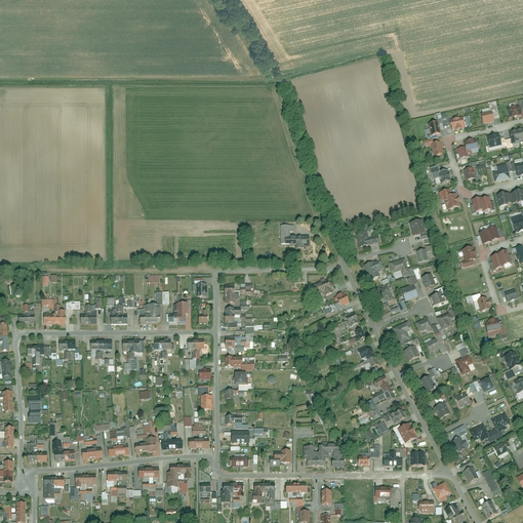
[(519,105),(507,107),(509,116),(521,114),(519,105)]
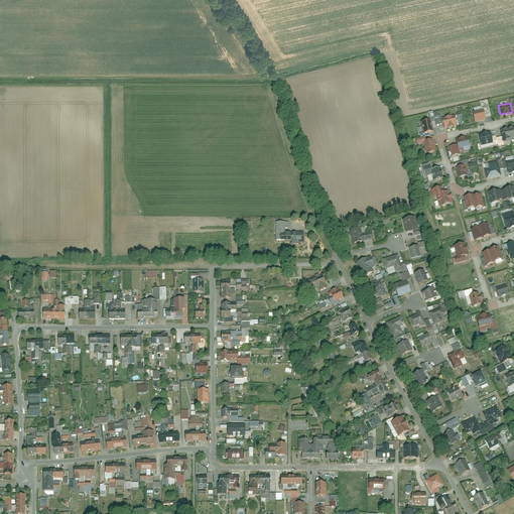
[(483,107),(471,110),(474,121),(486,118),(483,107)]
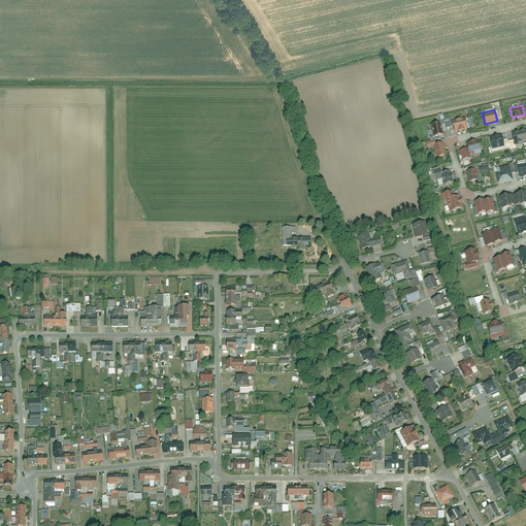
[(465,117),(452,119),(454,130),(467,127),(465,117)]
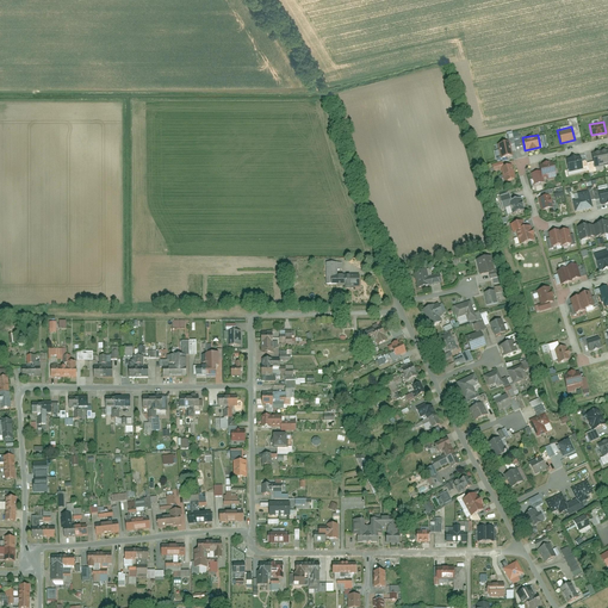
[(515,154),(512,138),(497,142),(502,157),(515,154)]
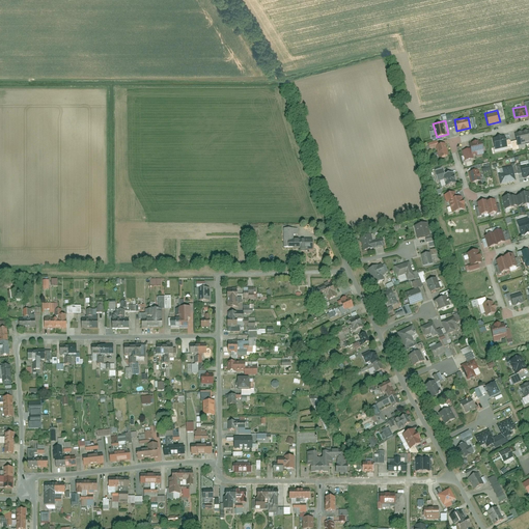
[(525,142),(522,130),(514,132),(518,143),(525,142)]
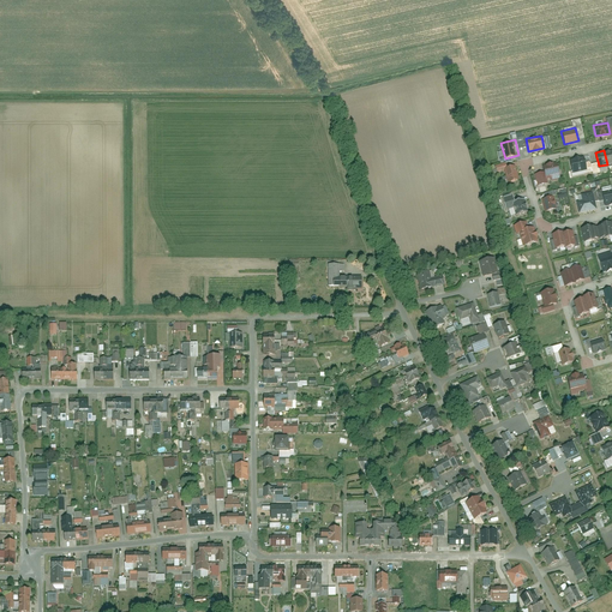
[(585,155),(569,159),(573,172),(587,168),(585,155)]
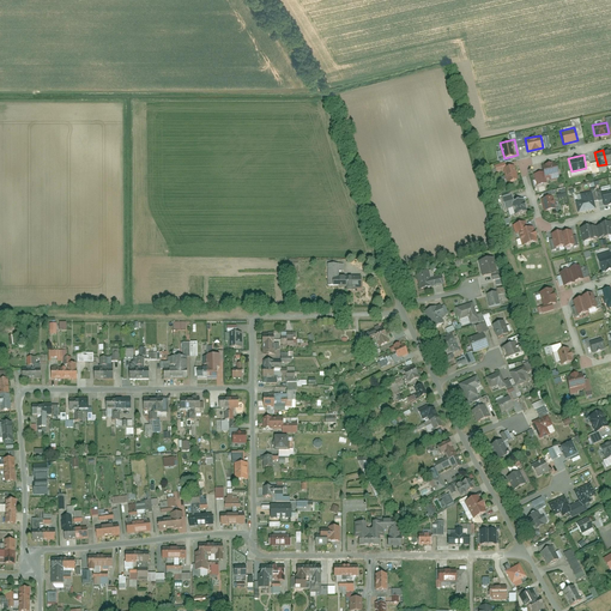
[(556,161),(540,164),(544,177),(558,174),(556,161)]
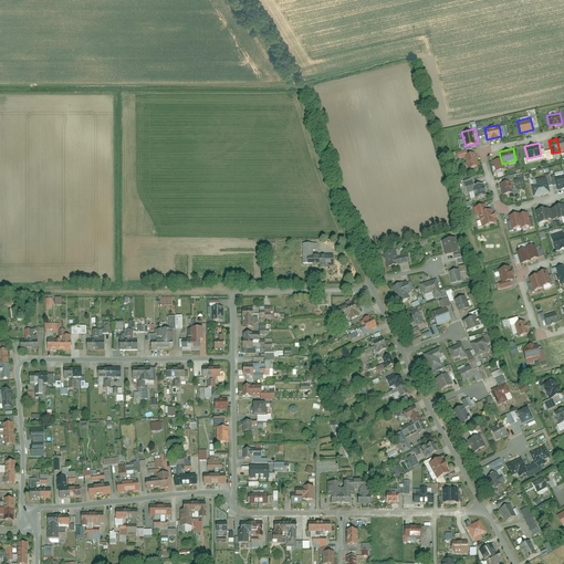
[(467,168),(479,165),(473,150),(462,154),(467,168)]
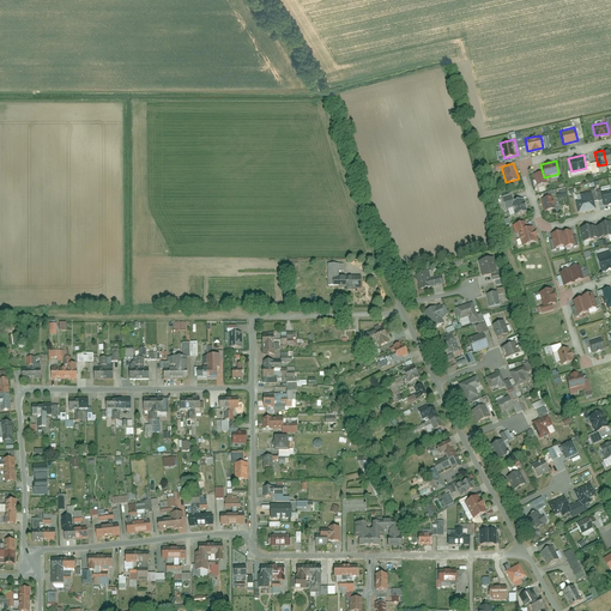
[(567,187),(562,188),(563,192),(558,193),(560,197),(569,194),(567,187)]
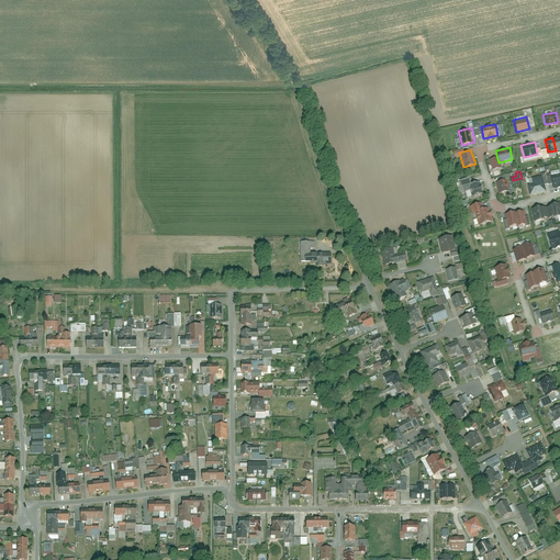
[(559,172),(550,174),(553,188),(559,187),(559,172)]
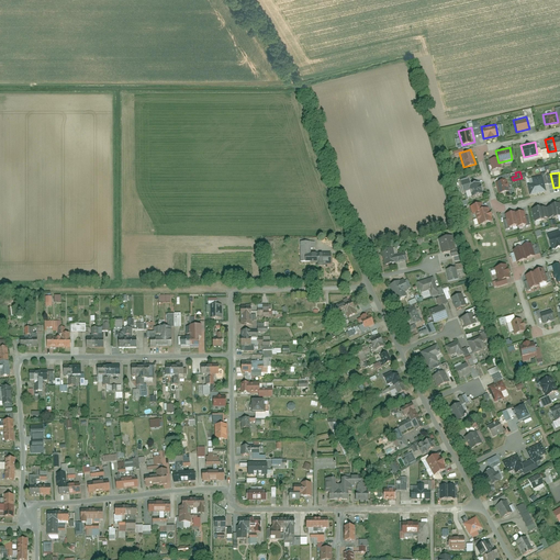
[(546,190),(542,174),(532,176),(533,181),(526,182),(529,193),(546,190)]
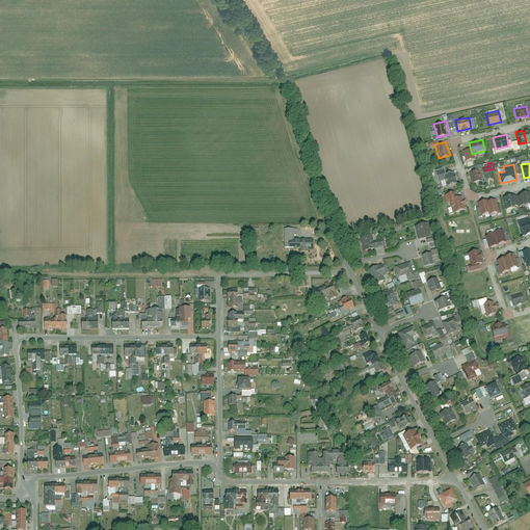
[(483,179),(480,167),(469,170),(472,182),(483,179)]
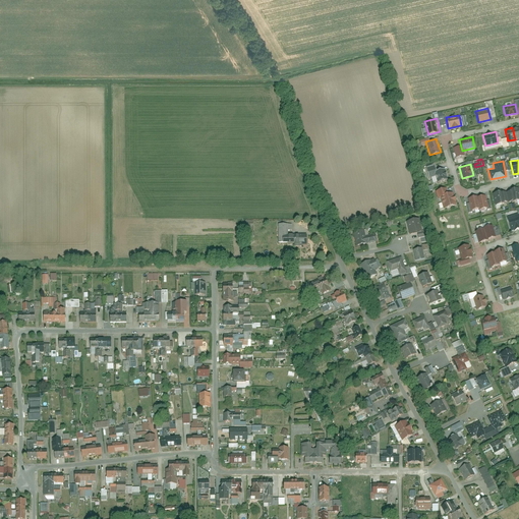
[(439,181),(448,178),(444,166),(435,170),(439,181)]
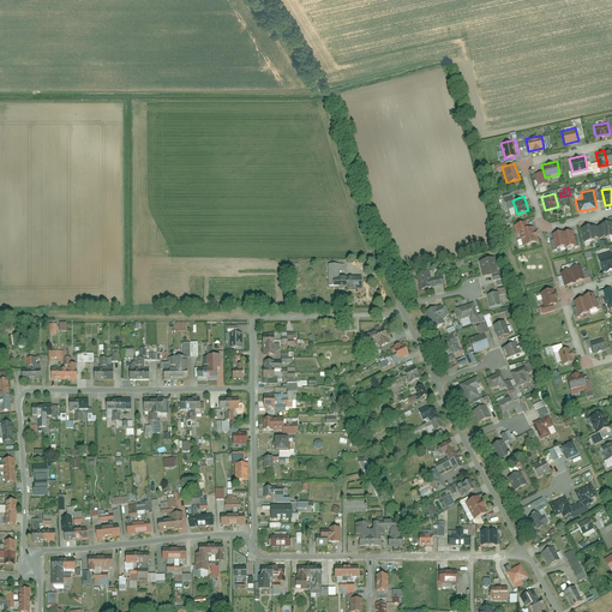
[(609,233),(605,220),(592,223),(595,237),(609,233)]
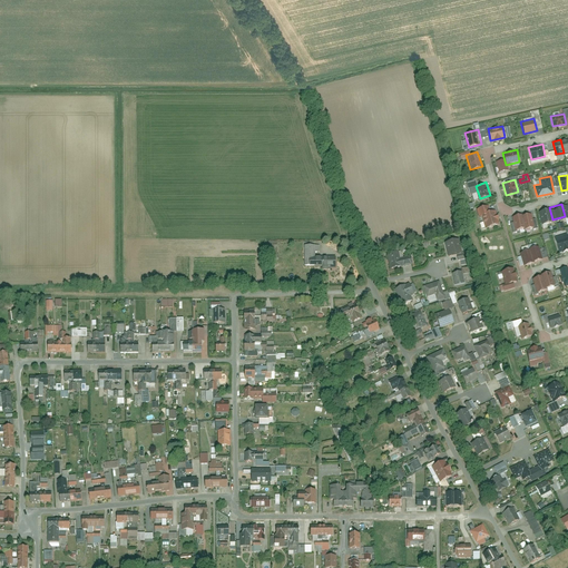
[(552,219),(549,207),(538,209),(540,223),(552,219)]
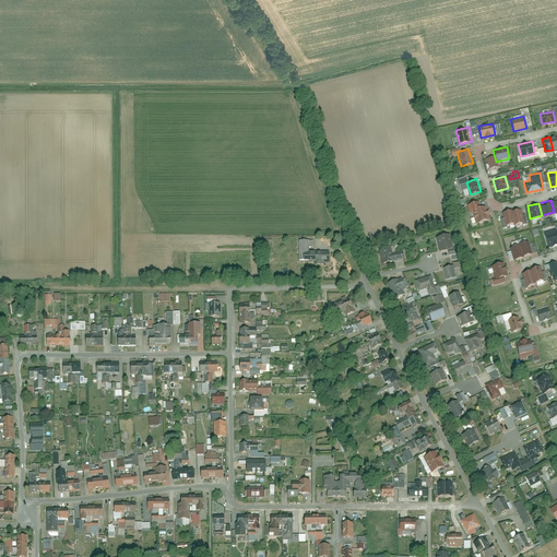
[(489,218),(485,204),(471,209),(475,222),(489,218)]
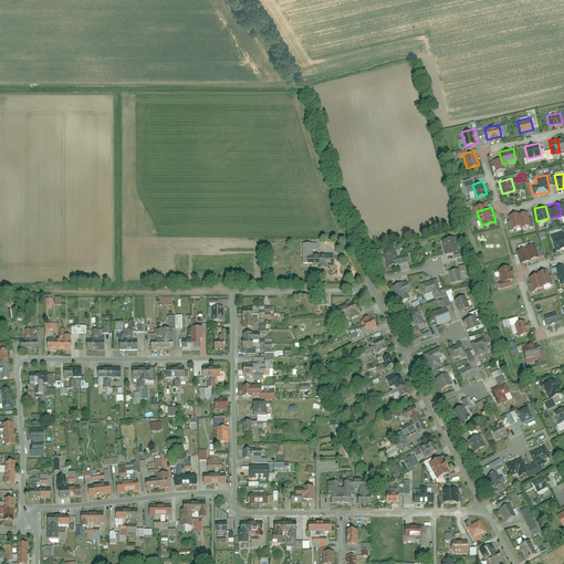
[(531,225),(526,210),(520,212),(519,210),(508,213),(511,227),(523,225),(523,227),(531,225)]
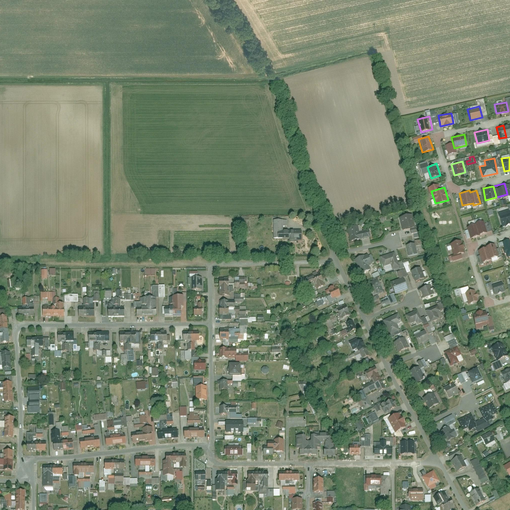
[(499,214),(496,215),(499,225),(509,222),(509,214),(507,207),(498,210),(499,214)]
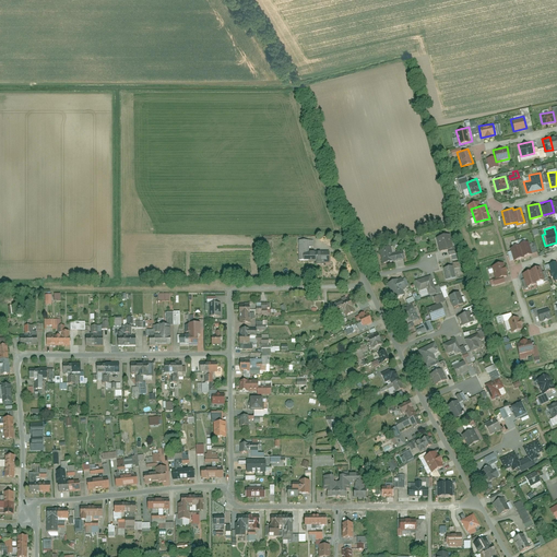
[(451,233),(436,236),(439,249),(454,246),(451,233)]
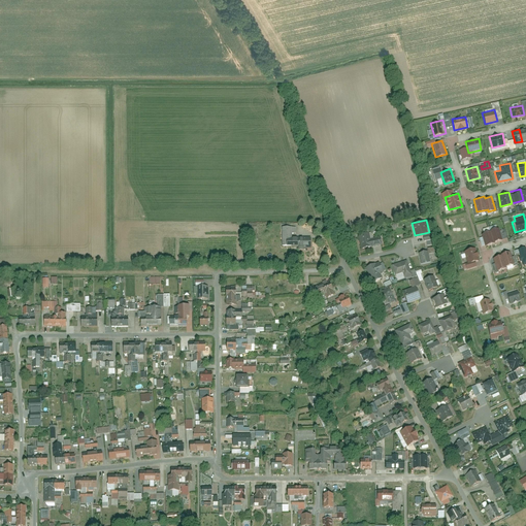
[(259,237),(259,222),(251,222),(251,238),(259,237)]
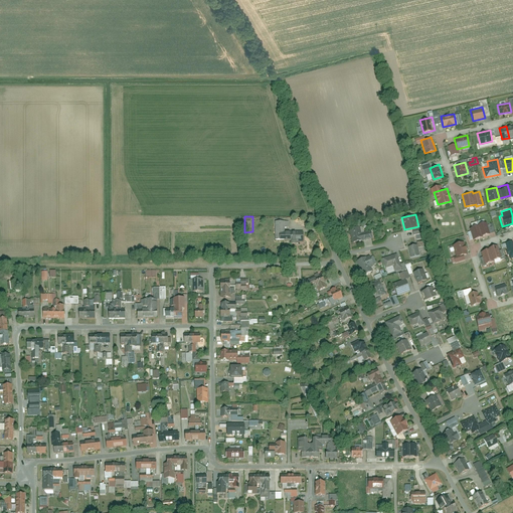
[(473,225),(469,226),(472,238),(490,233),(485,216),(471,220),(473,225)]
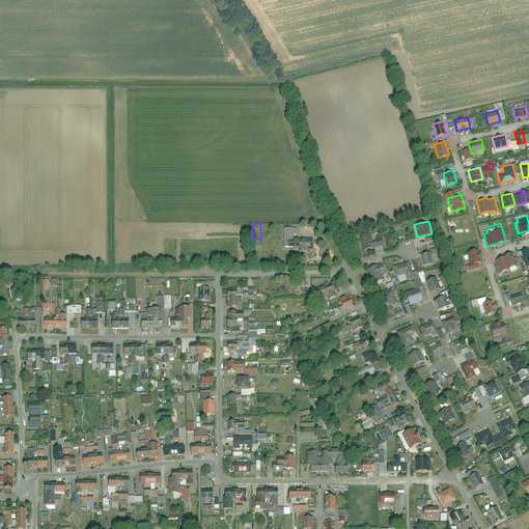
[(312,249),(312,238),(296,238),(296,226),(282,226),(282,249),(312,249)]
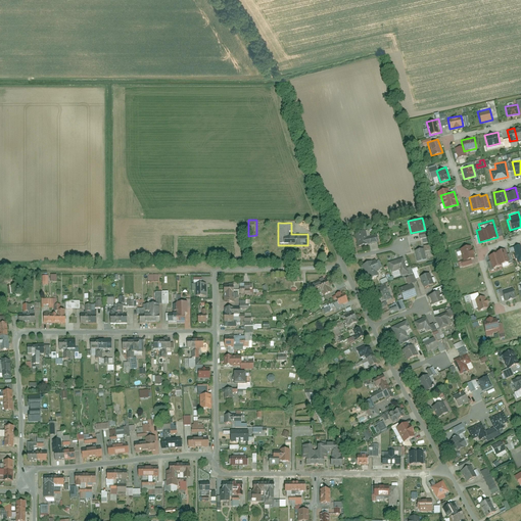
[(358,245),(377,240),(374,227),(354,232),(358,245)]
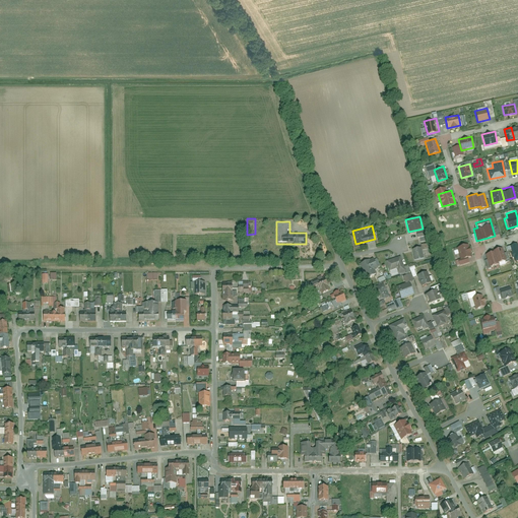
[(471,255),(467,242),(457,245),(461,258),(471,255)]
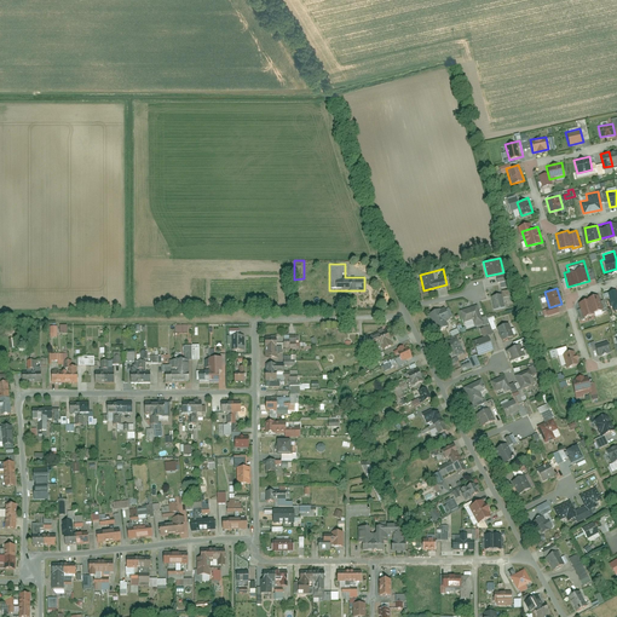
[(616,288),(603,292),(607,310),(616,307),(616,288)]
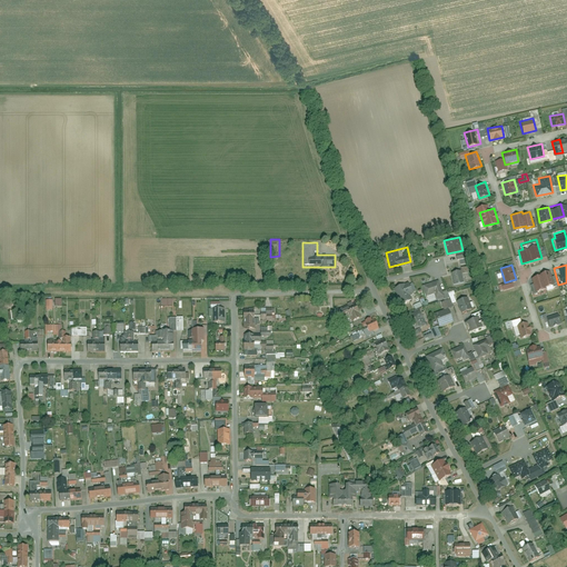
[(464,269),(450,271),(453,282),(466,280),(464,269)]
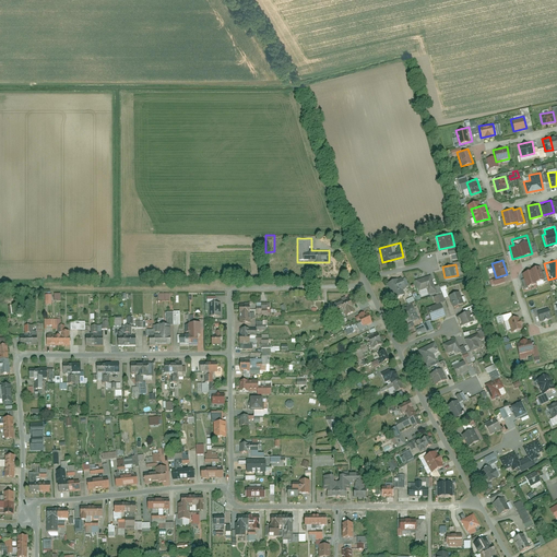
[(545,279),(541,264),(531,268),(535,282),(545,279)]
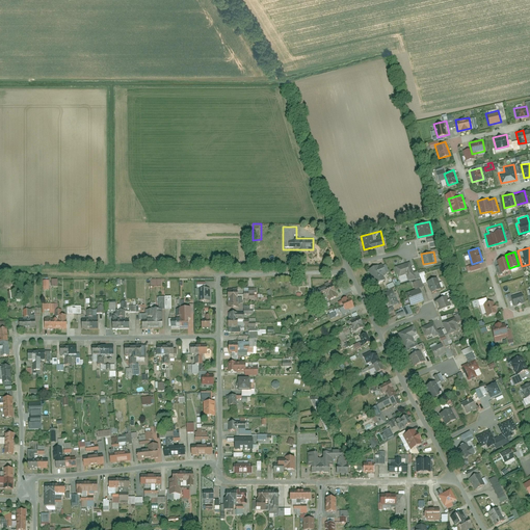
[(509,268),(505,255),(496,258),(500,271),(509,268)]
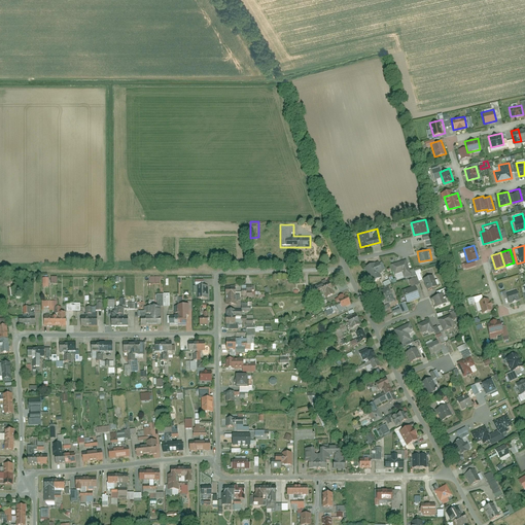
[(393,274),(400,271),(403,276),(411,273),(406,257),(389,263),(393,274)]
